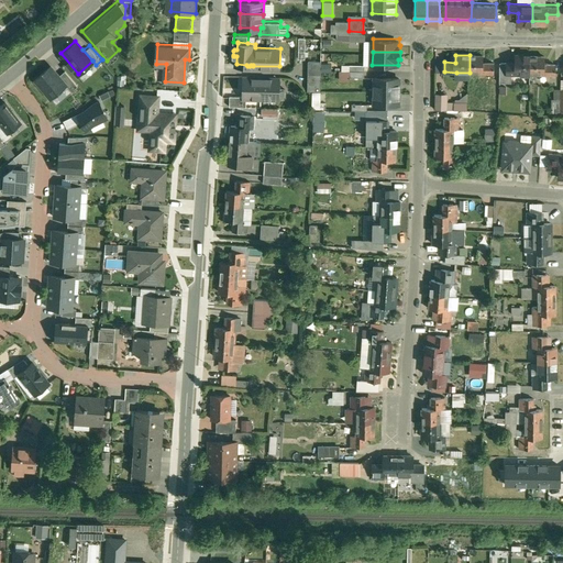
[(484,55),(470,55),(470,73),(495,74),(495,64),(484,63),(484,55)]
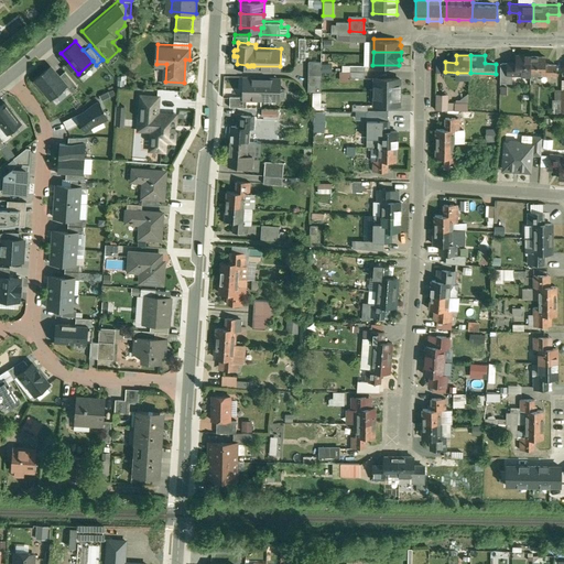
[(532,56),(517,56),(517,64),(508,63),(508,74),(513,75),(531,75),(531,74),(532,74),(532,56)]
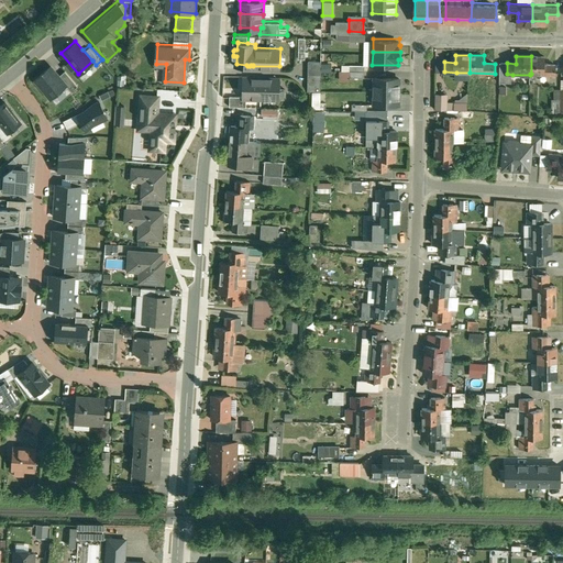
[(545,57),(531,56),(531,74),(556,75),(556,65),(545,65),(545,57)]
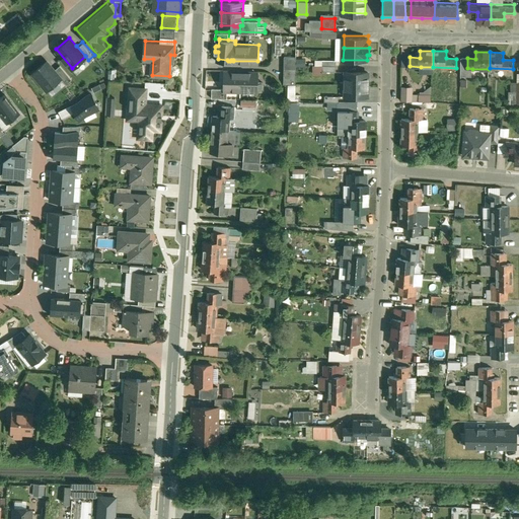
[(297,55),(285,54),(285,68),(297,68),(297,55)]
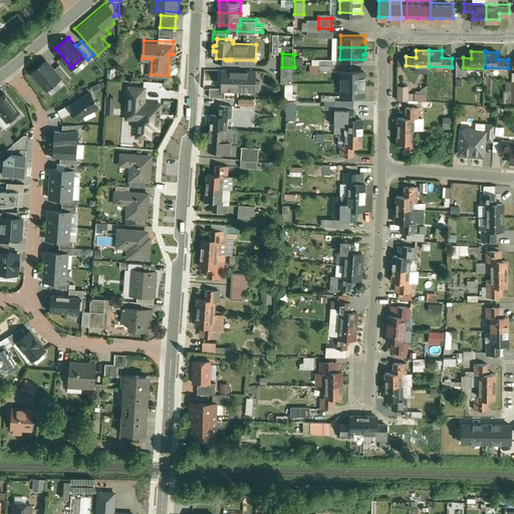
[(463,57),(457,57),(457,75),(467,76),(468,68),(463,67),(463,57)]
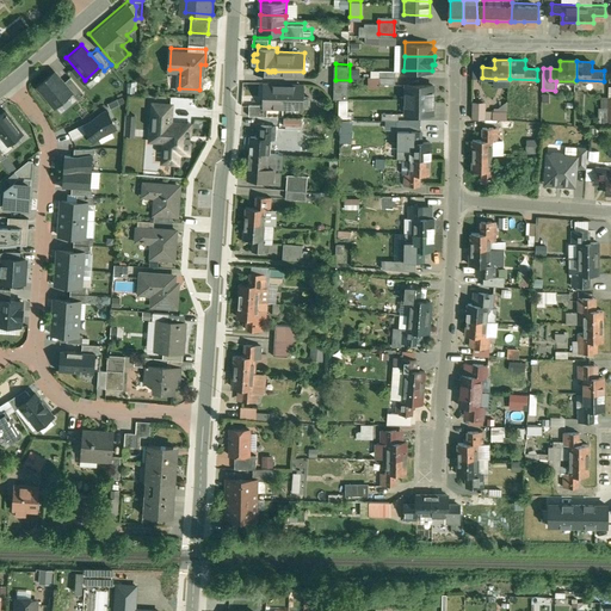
[(57,72),(42,85),(57,103),(73,90),(63,79),(57,72)]
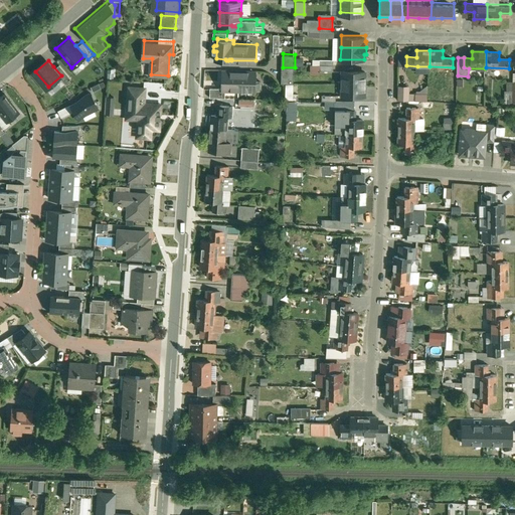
[(59,61),(53,66),(61,75),(65,80),(71,75),(59,61)]
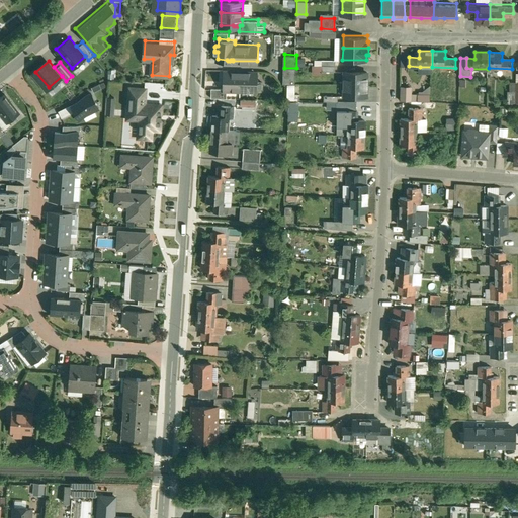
[(296,68),(284,68),(283,79),(295,80),(296,68)]
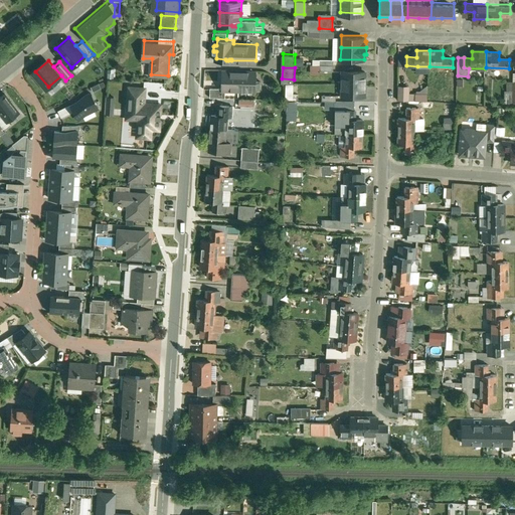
[(239,72),(223,71),(223,90),(239,91),(239,72)]
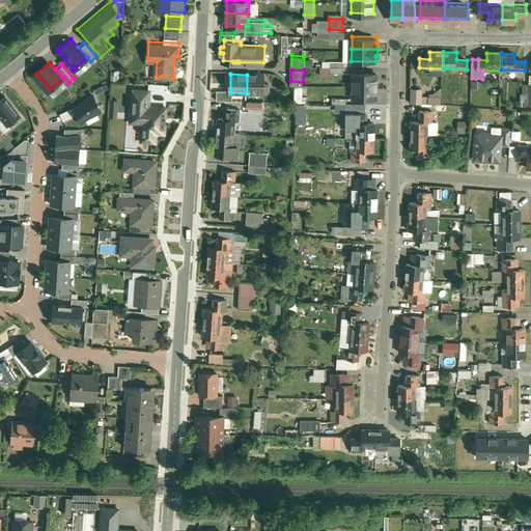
[(378,74),(354,74),(354,86),(376,86),(378,74)]
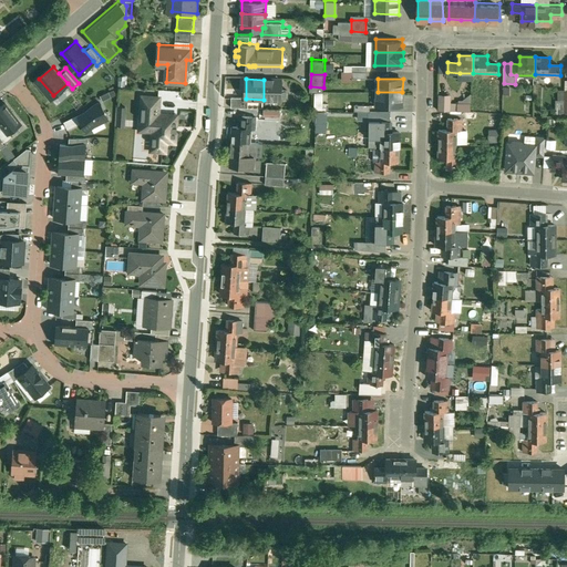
[(281,80),(264,80),(264,100),(281,100),(281,80)]
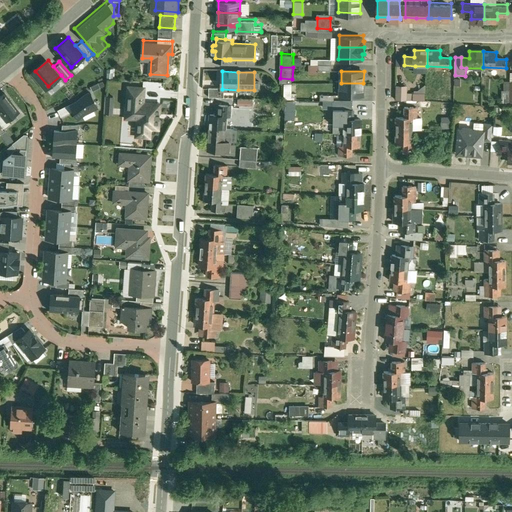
[(363,83),(341,83),(341,95),(363,95),(363,83)]
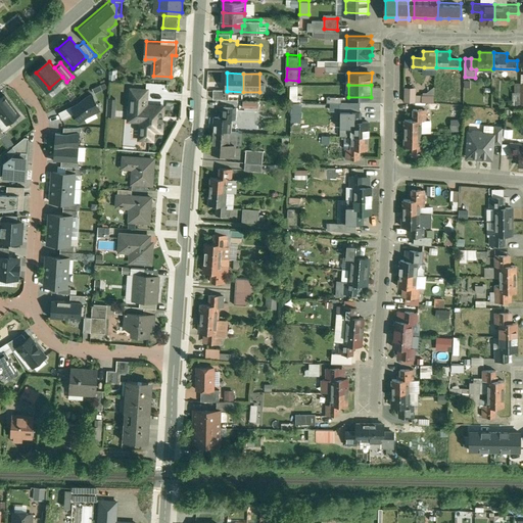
[(415,88),(407,88),(407,102),(415,102),(415,96),(415,88)]
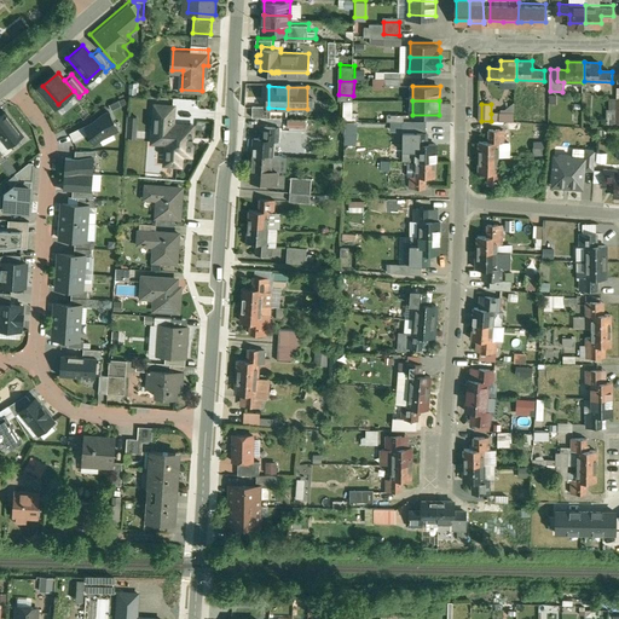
[(173,108),(156,106),(155,125),(160,126),(172,126),(173,108)]
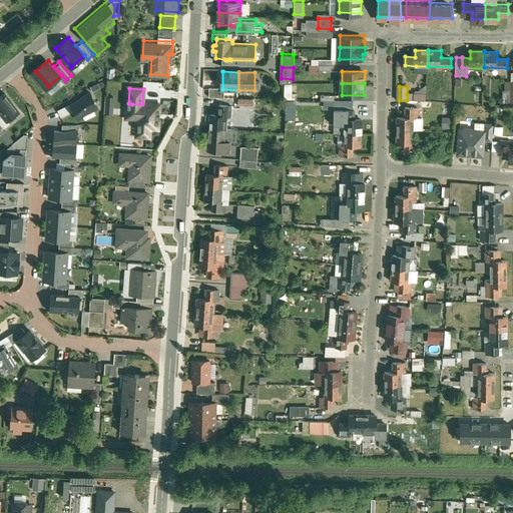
[(9,116),(19,108),(4,89),(0,92),(0,108),(1,109),(7,118),(9,116)]
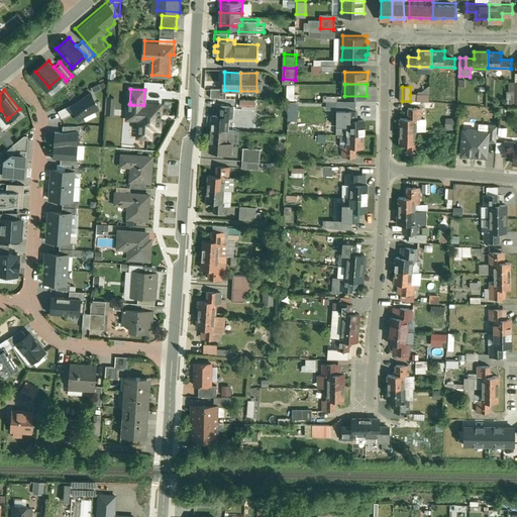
[(90,91),(70,101),(74,108),(78,116),(98,107),(90,91)]
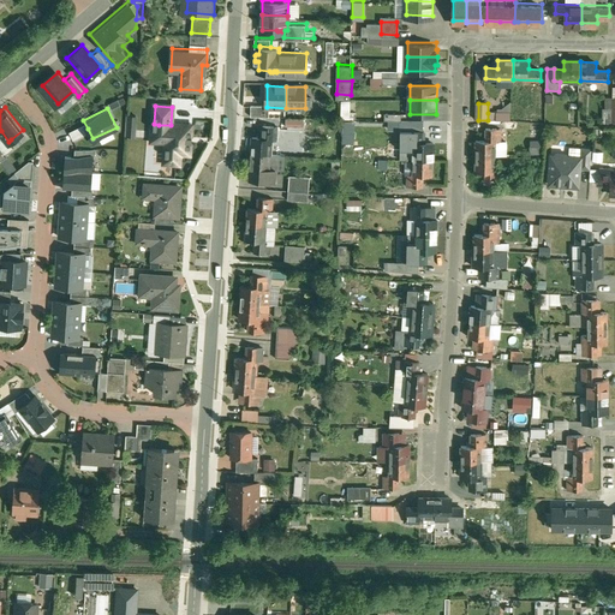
[(88,129),(83,120),(70,126),(73,135),(88,129)]
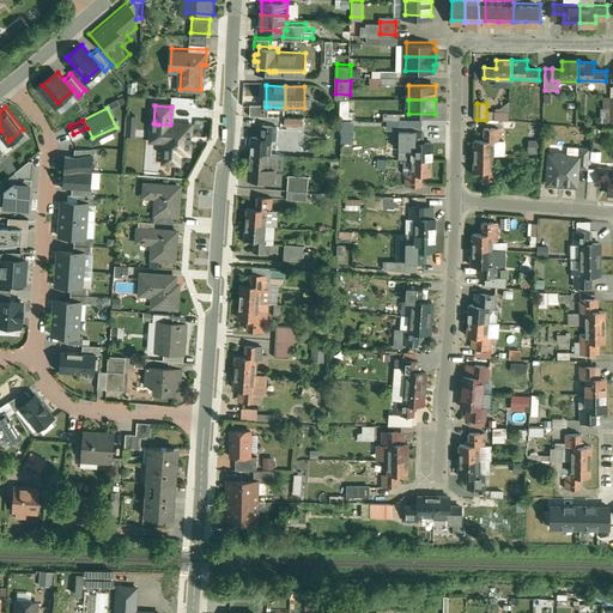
[(190,126),(170,125),(158,125),(157,140),(167,141),(165,162),(180,163),(180,152),(189,153),(190,126)]
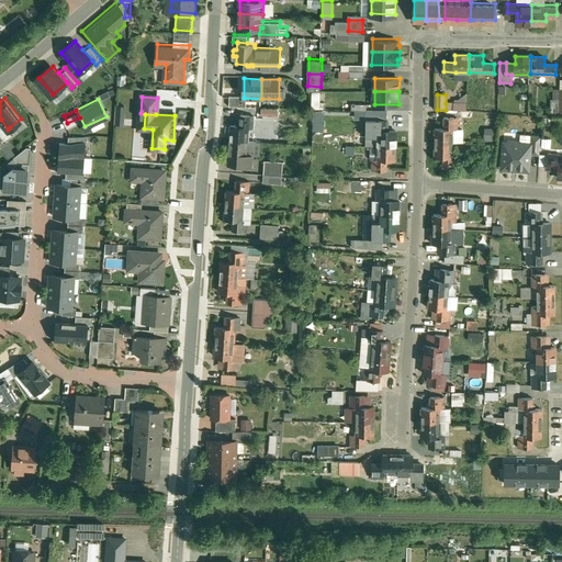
[(242,116),(240,126),(233,126),(232,141),(248,142),(249,128),(250,128),(250,124),(255,124),(255,117),(242,116)]
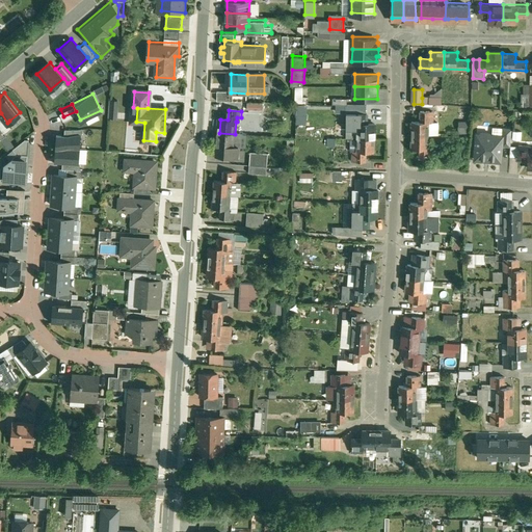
[(421,122),(413,122),(411,135),(429,135),(429,123),(430,123),(430,118),(433,118),(434,112),(421,111),(421,122)]
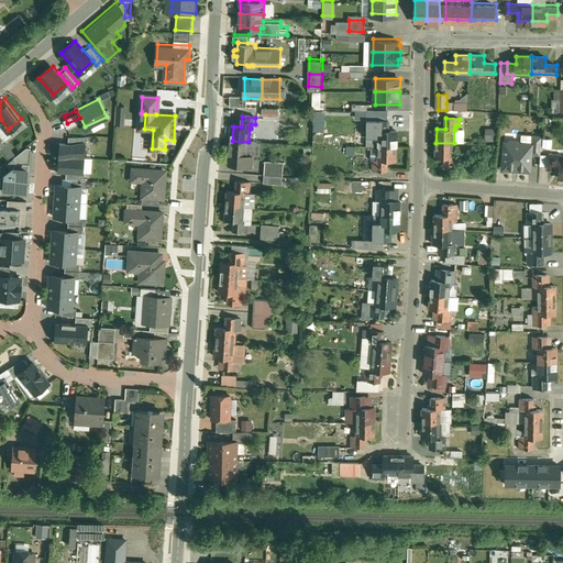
[(8,130),(1,120),(0,120),(0,130),(6,138),(12,132),(10,128),(8,130)]
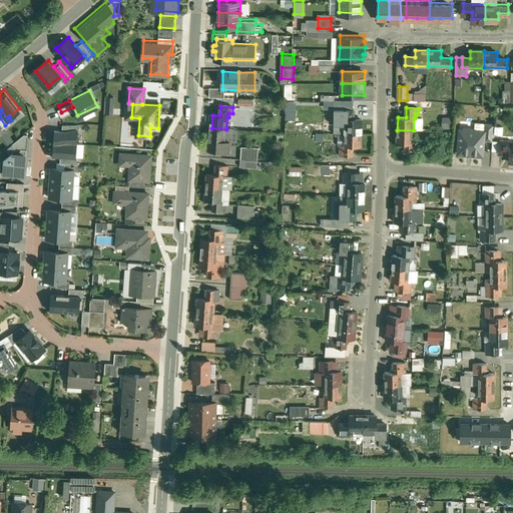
[(354,110),(341,110),(341,122),(346,122),(345,133),(362,133),(362,120),(354,120),(354,110)]
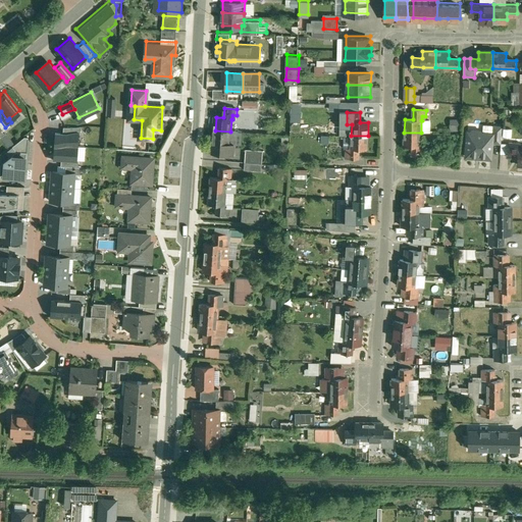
[(429,120),(422,120),(421,120),(421,133),(429,133),(429,120)]
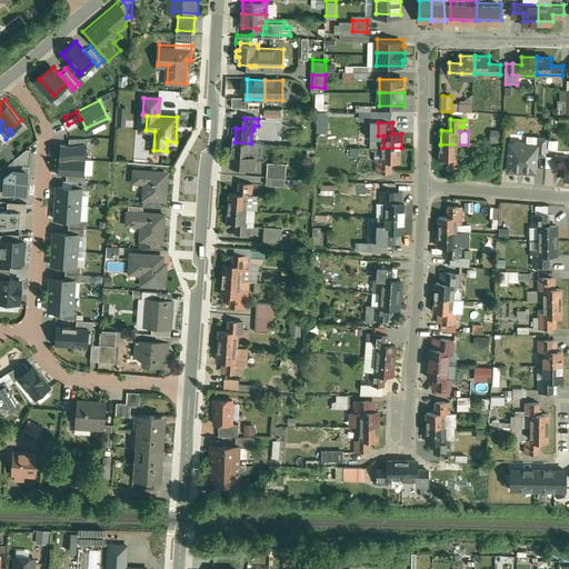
[(548,138),(538,137),(538,147),(537,157),(547,158),(548,138)]
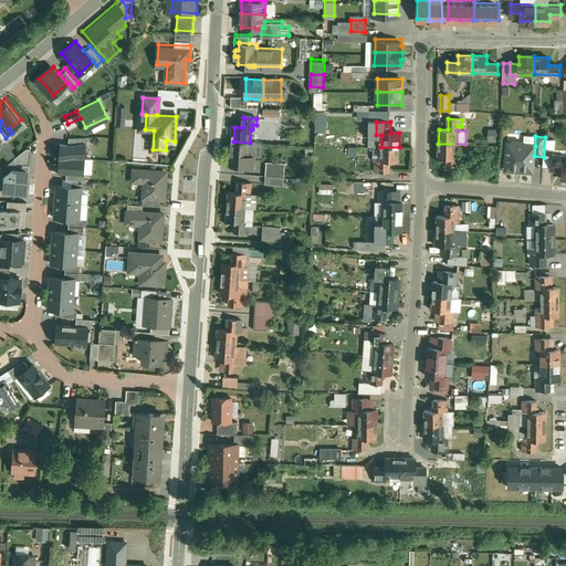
[(60,140),(59,157),(85,159),(86,144),(86,143),(69,142),(60,140)]
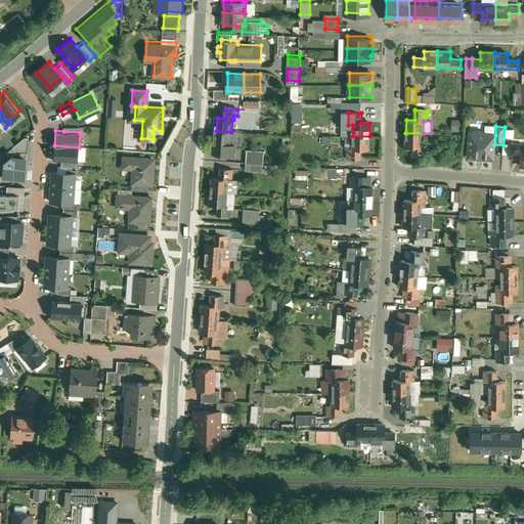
[(231,132),(216,131),(214,155),(234,156),(235,145),(238,145),(239,133),(231,132)]
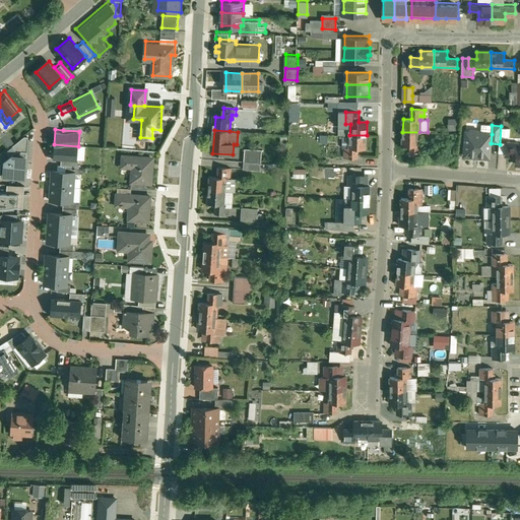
[(475,131),(472,131),(470,132),(469,132),(466,132),(464,156),(490,158),(491,143),(492,134),(480,133),(479,132),(477,131),(475,131)]
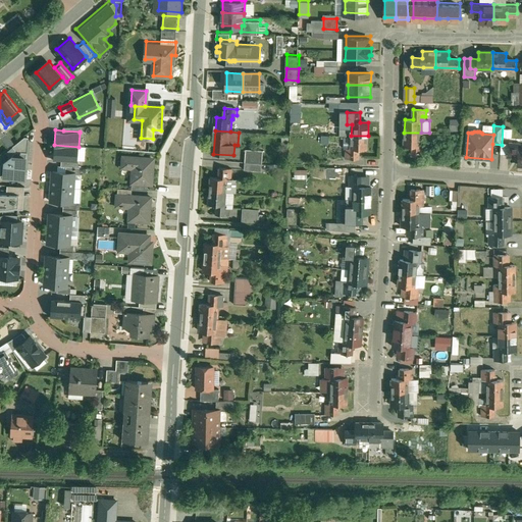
[(14,149),(27,149),(27,133),(11,142),(15,145),(14,149)]
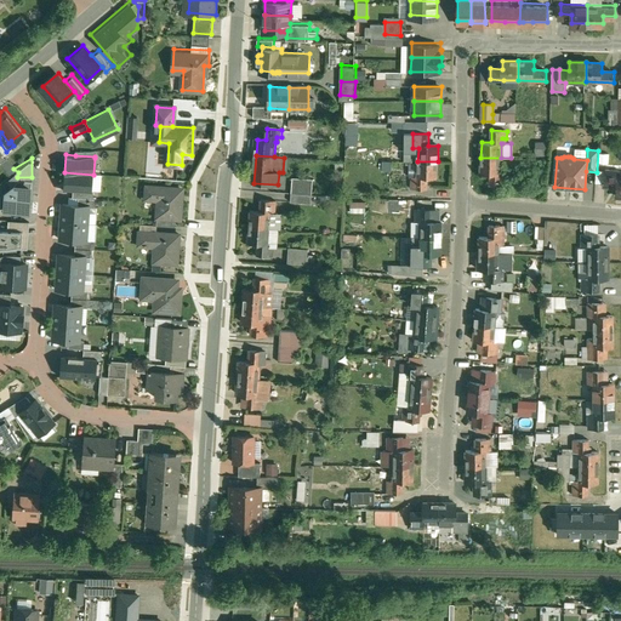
[(501,158),(480,158),(480,174),(490,174),(490,186),(506,186),(506,178),(501,178),(502,174),(500,174),(500,167),(501,158)]
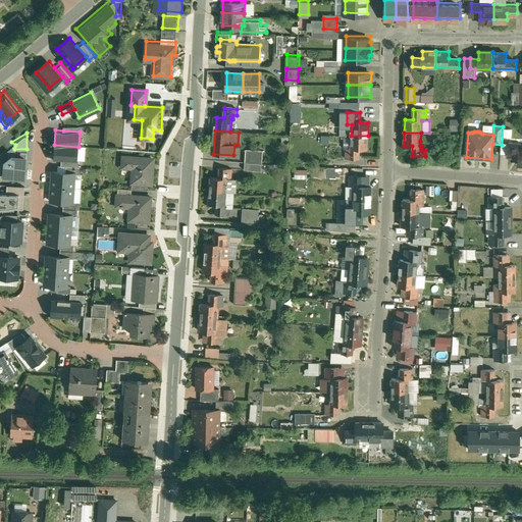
[(368,136),(351,136),(351,148),(350,148),(350,152),(347,152),(346,158),(359,159),(359,149),(367,149),(368,136)]
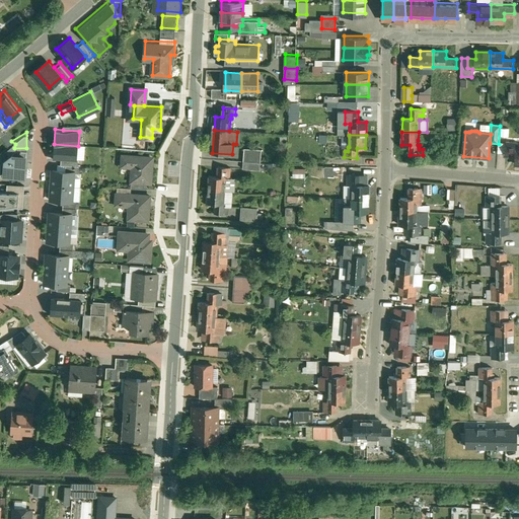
[(518,147),(517,147),(517,146),(513,146),(513,143),(507,142),(506,155),(516,155),(515,163),(518,163),(518,147)]
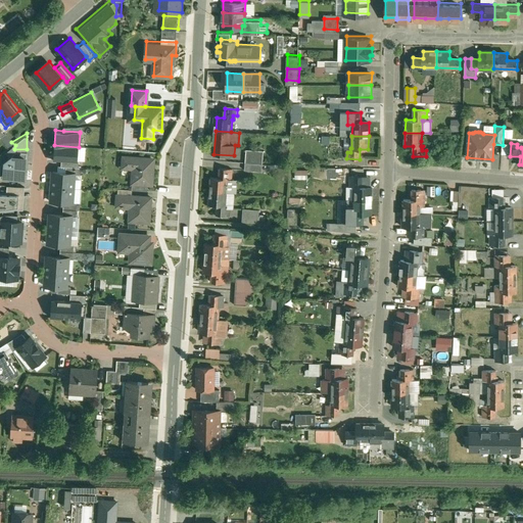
[(54,145),(53,159),(61,160),(78,161),(78,160),(79,147),(54,145)]
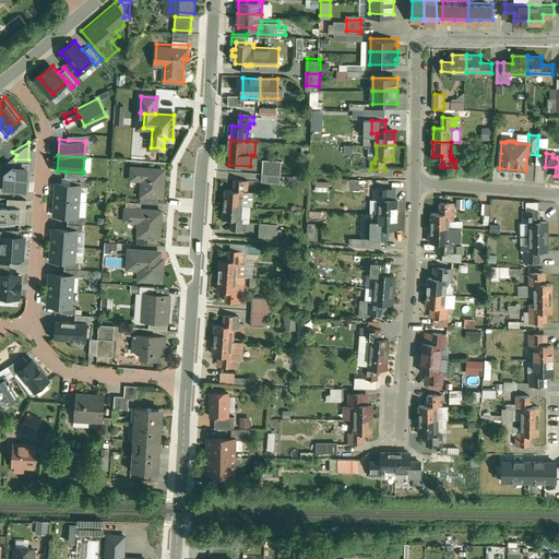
[(15,159),(14,158),(2,167),(1,186),(28,187),(28,159),(15,159)]
